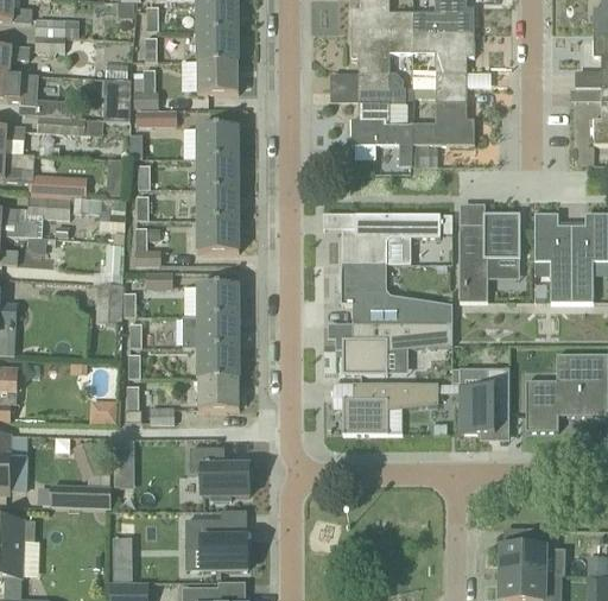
[(0,0),(0,18),(30,20),(31,8),(13,7),(13,0),(0,0)]
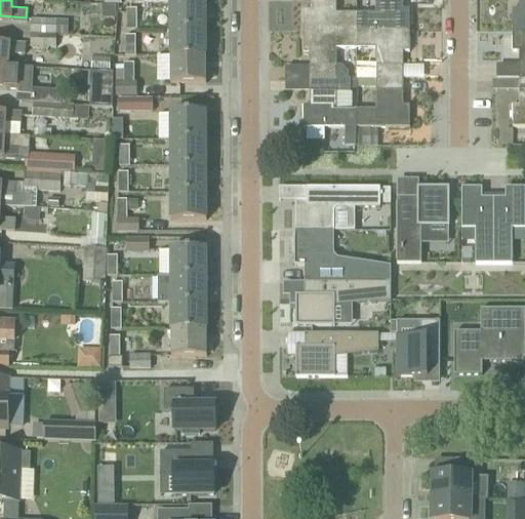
[(206,26),(206,0),(170,0),(170,26),(206,26)]
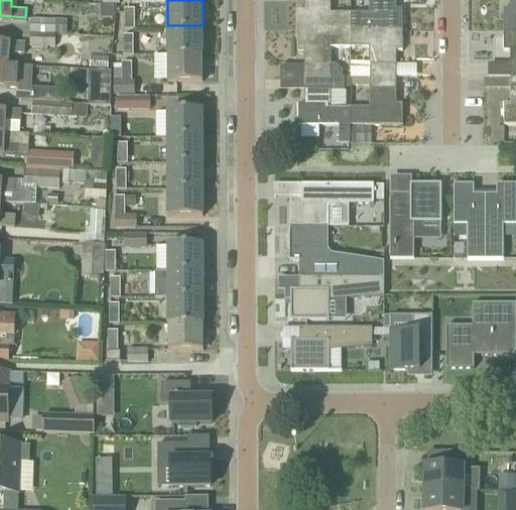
[(298,6),(298,27),(351,26),(350,9),(332,9),(331,0),(304,0),(304,6),(298,6)]
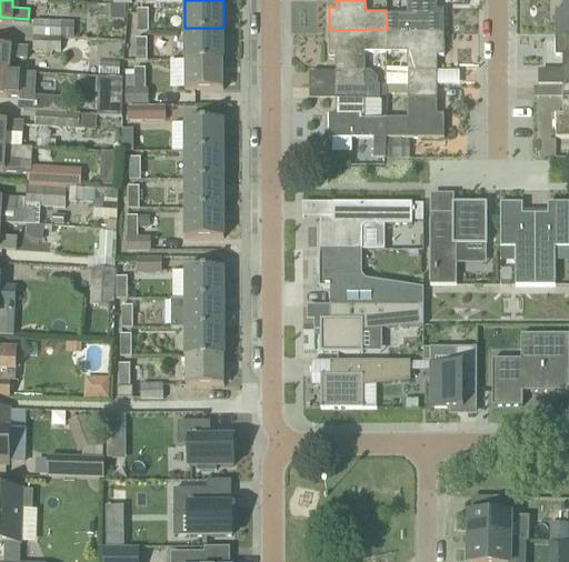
[(408,0),(408,10),(386,10),(387,29),(443,29),(443,6),(437,6),(437,0),(408,0)]
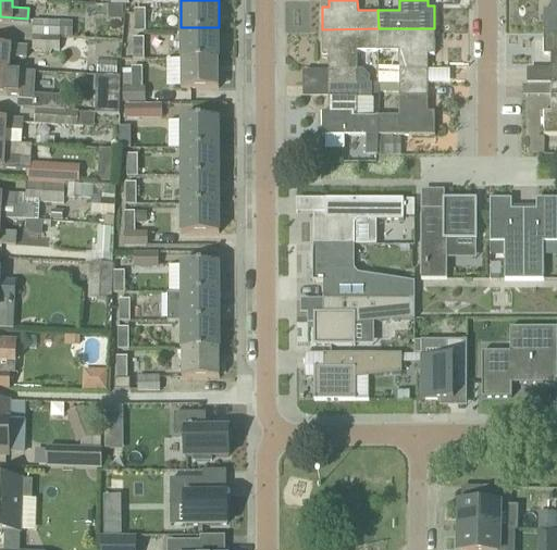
[(551,0),(551,5),(544,5),(544,28),(556,28),(556,0),(551,0)]
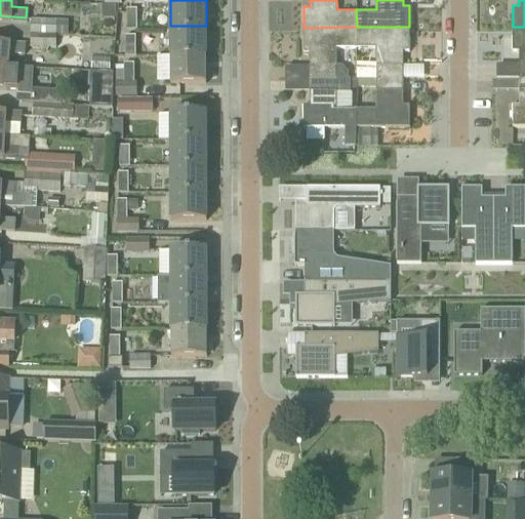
[(137,26),(137,11),(137,5),(126,5),(127,26),(137,26)]
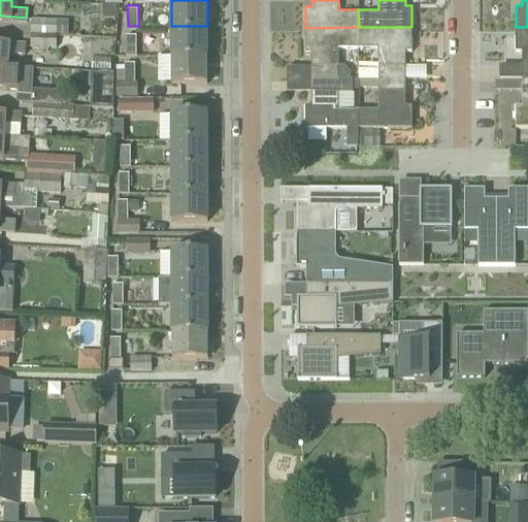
[(31,15),(31,30),(57,31),(58,17),(31,15)]
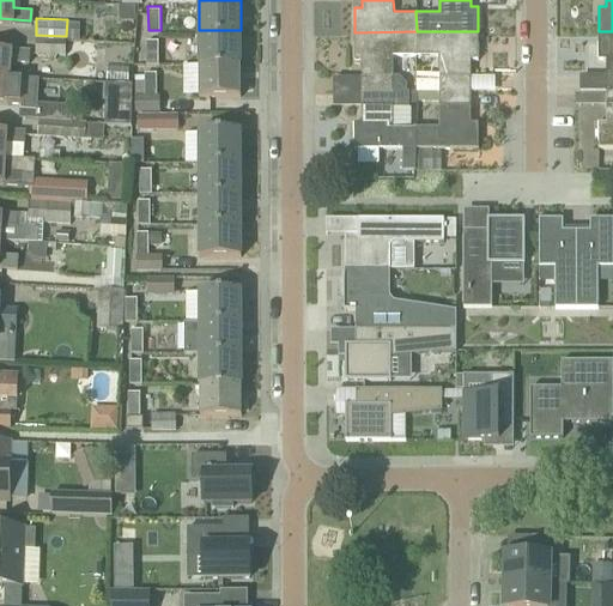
[(241,61),(241,30),(199,30),(199,61),(241,61)]
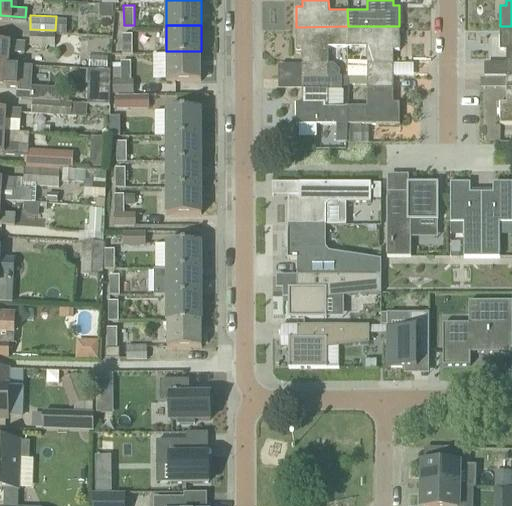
[(329,43),(347,43),(348,26),(296,27),(296,47),(302,47),(302,73),(340,73),(340,72),(340,67),(334,59),(329,59),(329,43)]
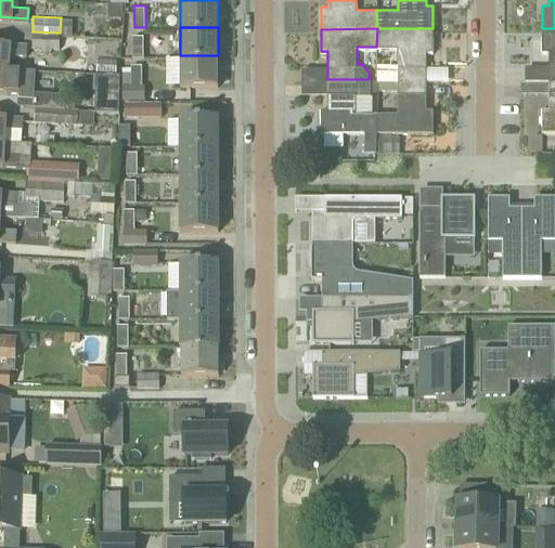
[(398,47),(398,79),(426,79),(426,51),(433,51),(433,28),(377,28),(376,47),(398,47)]
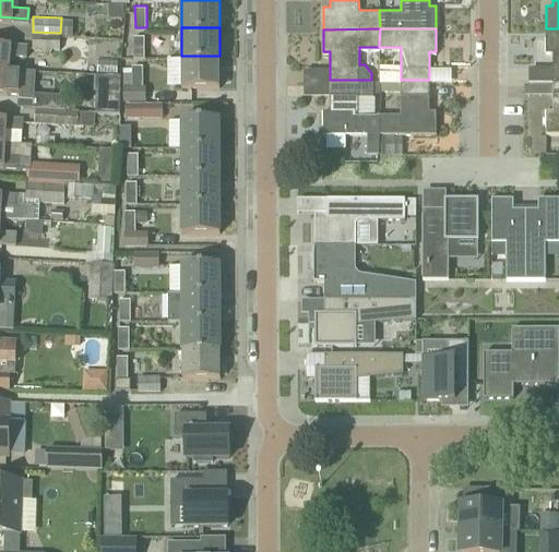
[(552,51),(552,80),(558,80),(558,28),(546,28),(546,51),(552,51)]
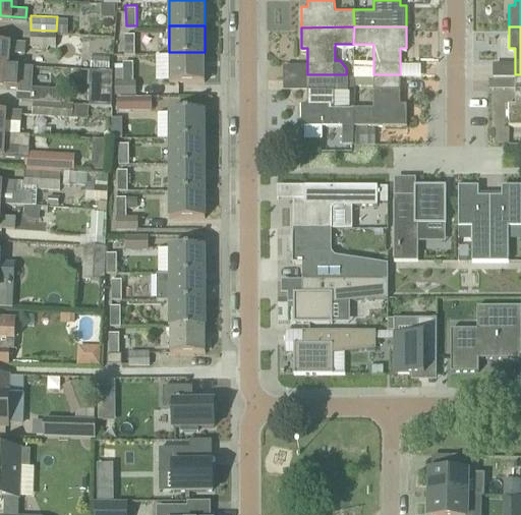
[(55,44),(56,31),(31,30),(30,44),(55,44)]
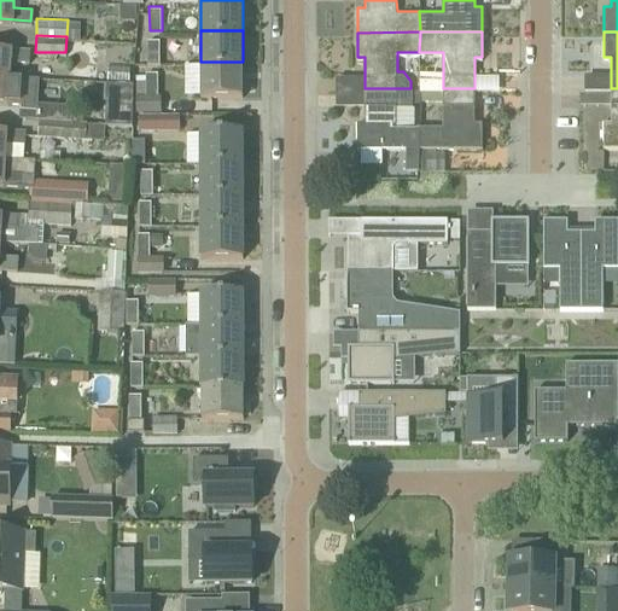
[(147,38),(147,62),(149,62),(161,62),(161,38),(147,38)]
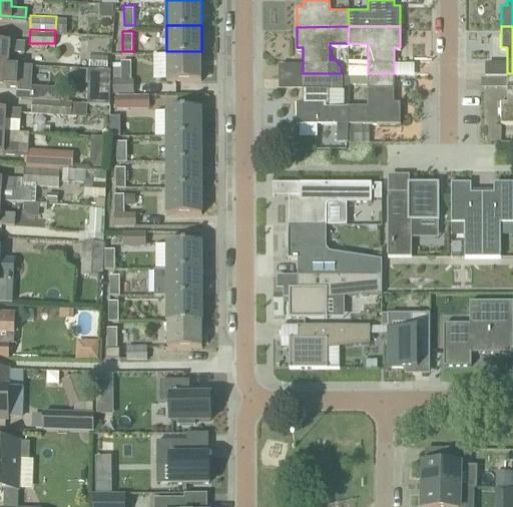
[(0,37),(0,60),(7,61),(8,48),(24,49),(24,39),(0,37)]
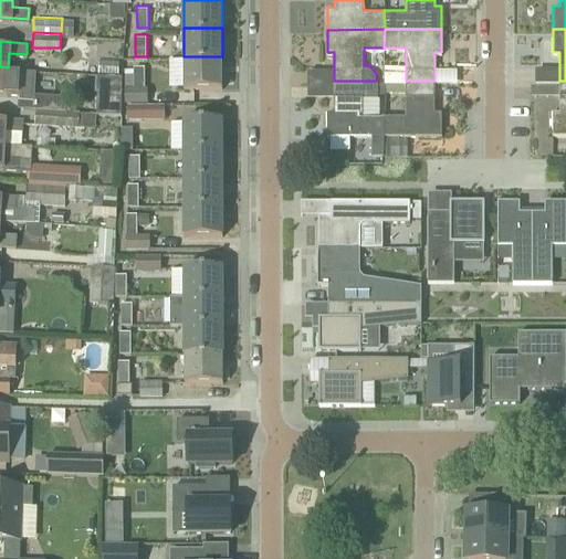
[(184,56),(184,59),(184,85),(222,86),(222,56),(184,56)]
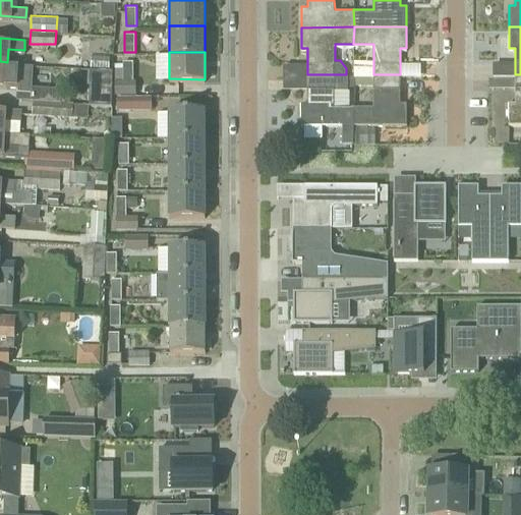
[(133,58),(125,58),(115,59),(115,93),(136,93),(136,77),(133,77),(133,58)]
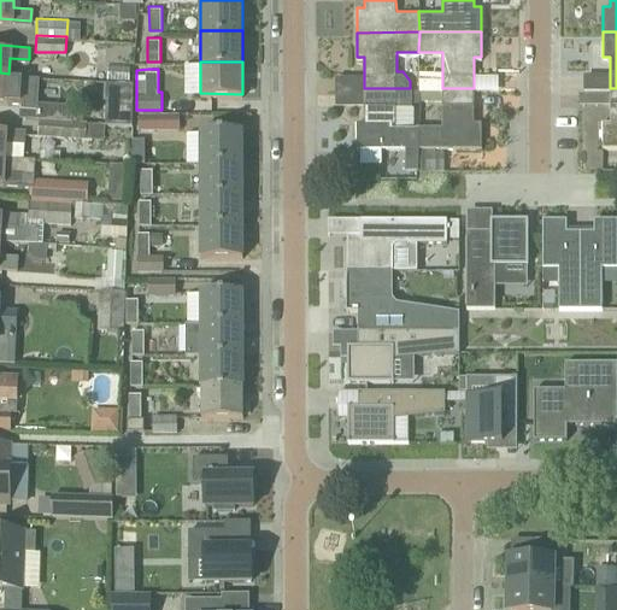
[(37,76),(9,74),(0,72),(0,100),(36,101),(37,76)]
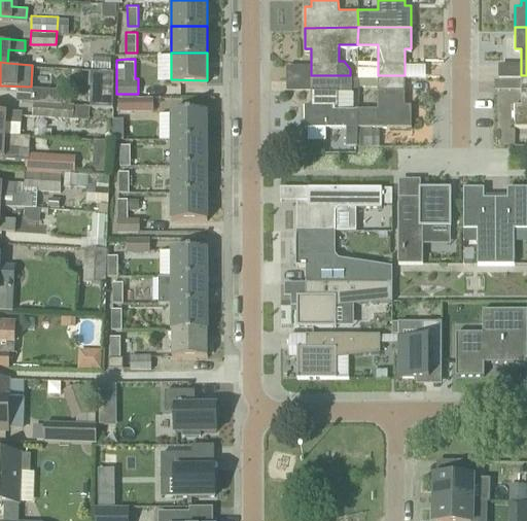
[(352,89),(352,84),(352,74),(350,74),(350,75),(311,75),(311,102),(304,102),(304,125),(307,125),(307,137),(325,137),(325,125),(345,125),(358,125),(358,105),(339,105),(339,89),(352,89)]
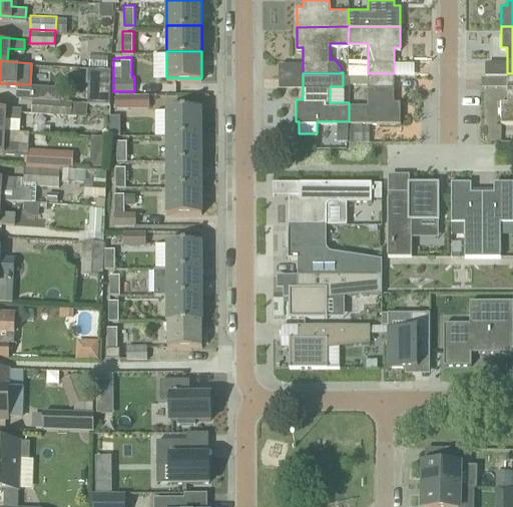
[(394,99),(394,73),(368,73),(368,103),(349,102),(349,121),(401,121),(401,99),(394,99)]
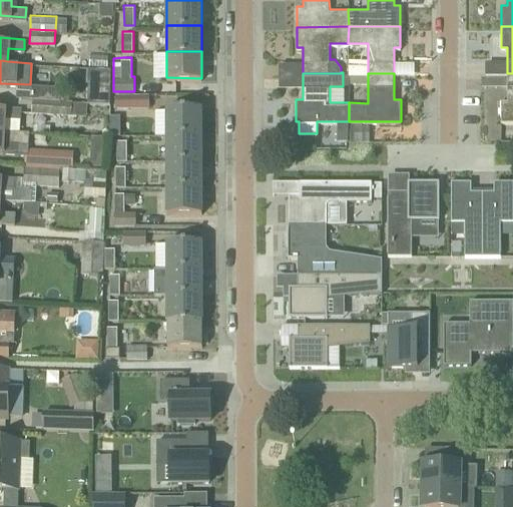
[(512,73),(507,73),(507,99),(501,99),(501,120),(512,120),(512,73)]
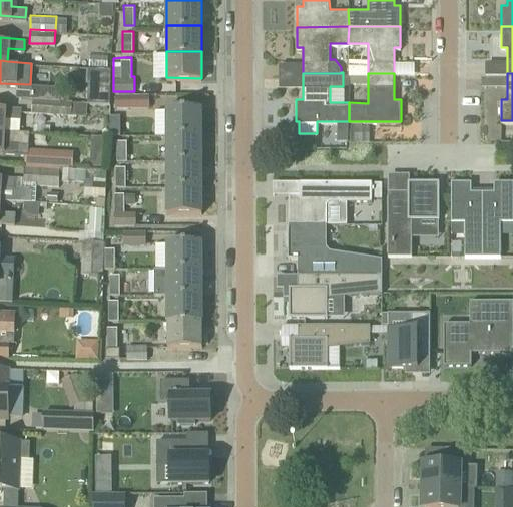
[(88,99),(108,100),(108,82),(88,81),(88,99)]
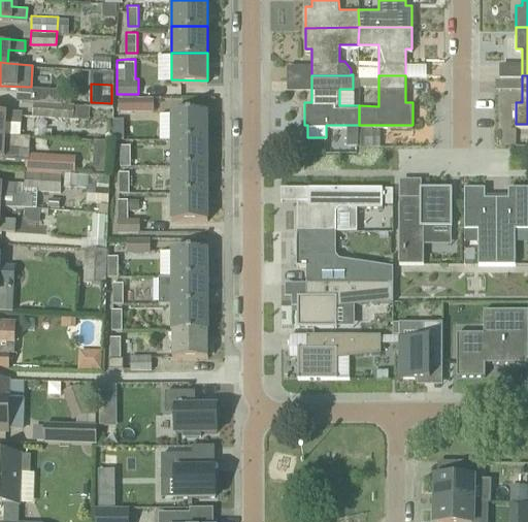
[(33,99),(62,101),(62,89),(35,88),(33,99)]
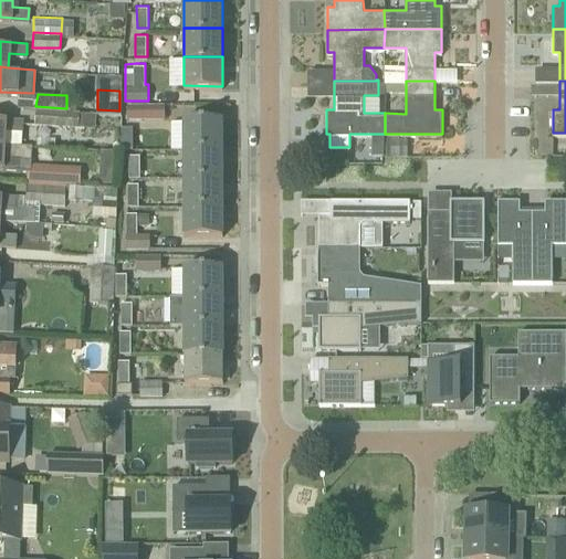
[(125,103),(125,116),(148,117),(148,103),(125,103)]
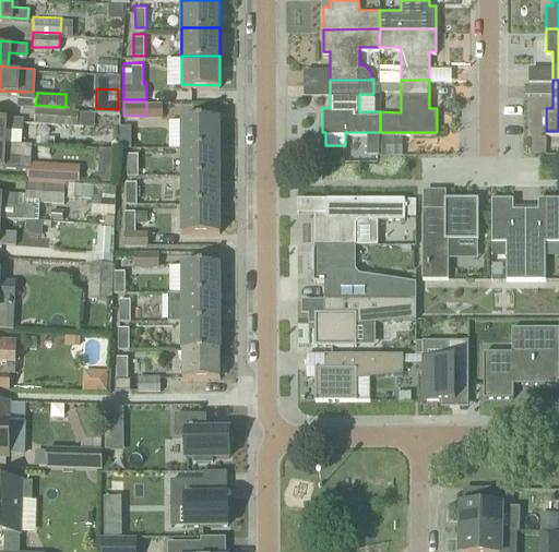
[(79,108),(66,107),(35,105),(35,120),(79,123),(79,108)]
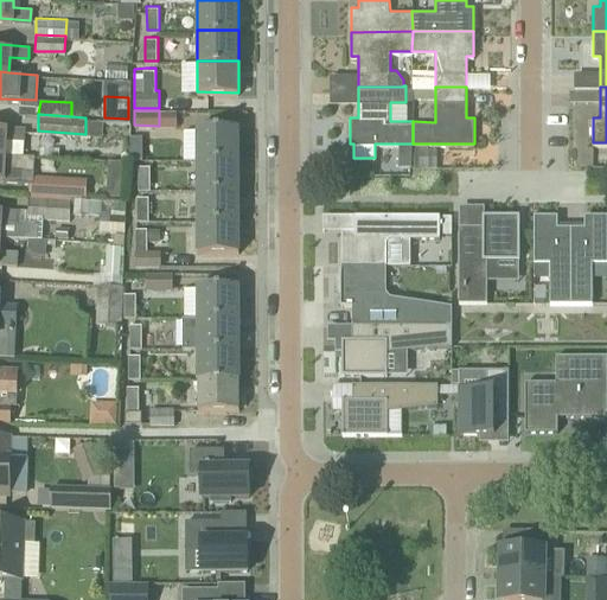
[(24,126),(0,123),(0,151),(20,153),(21,138),(23,138),(24,126)]
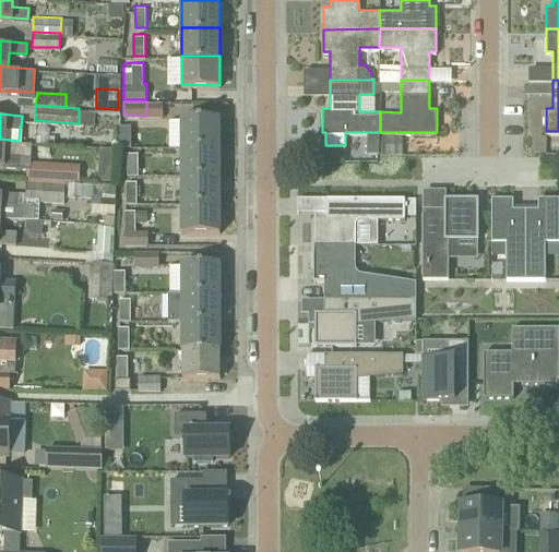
[(219,144),(219,116),(181,115),(181,143),(219,144)]
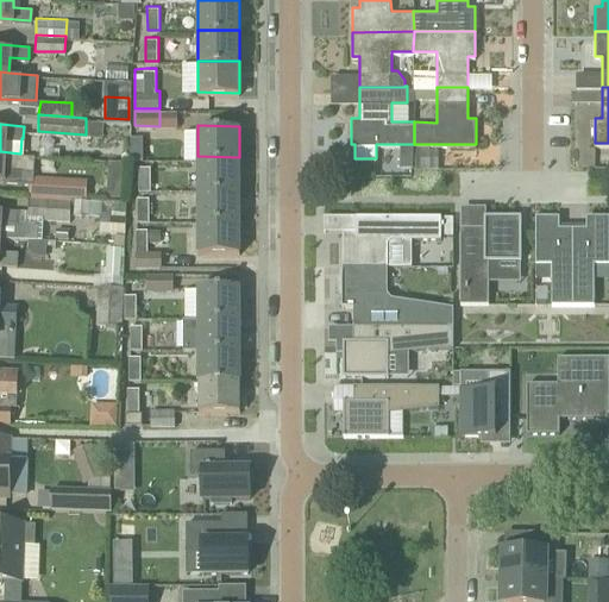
[(131,158),(144,158),(143,133),(131,133),(131,158)]
